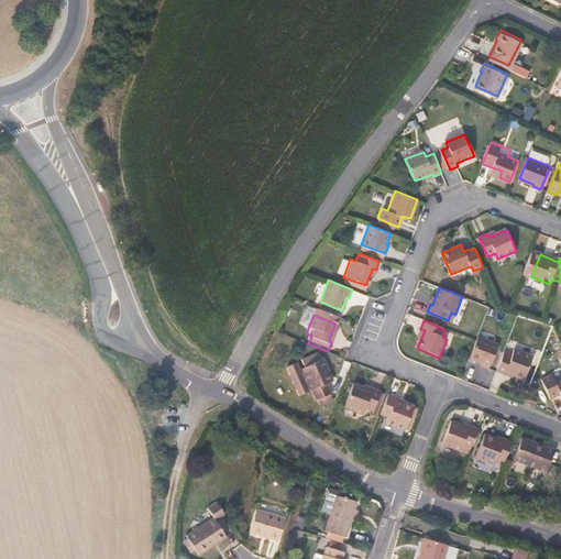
[(488,368),(497,343),(479,336),(470,358),(482,362),(481,364),(488,368)]
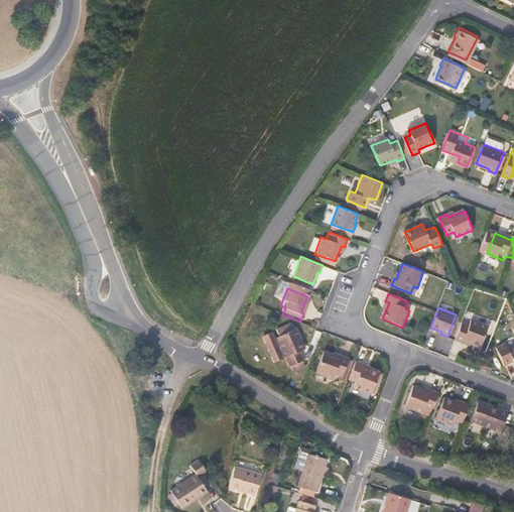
[(482,347),(489,326),(472,318),(471,324),(463,321),(456,340),(464,343),(465,341),(472,343),(482,347)]
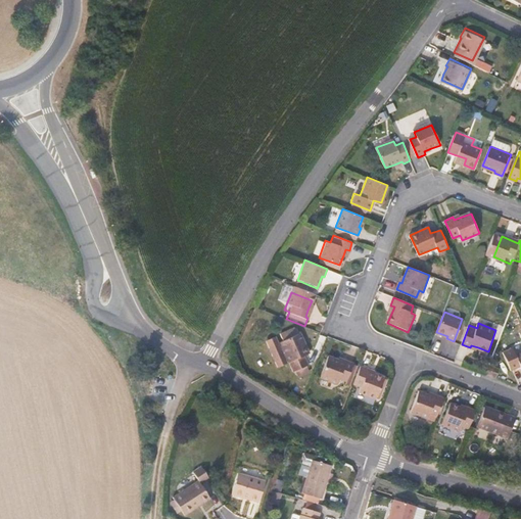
[(310,350),(300,331),(298,332),(295,325),(281,332),(284,339),(281,340),(282,344),(280,344),(276,335),(267,339),(278,365),(288,361),(286,357),(288,357),(294,369),(296,367),(299,374),(305,372),(306,367),(305,364),(309,363),(304,354),(310,350)]
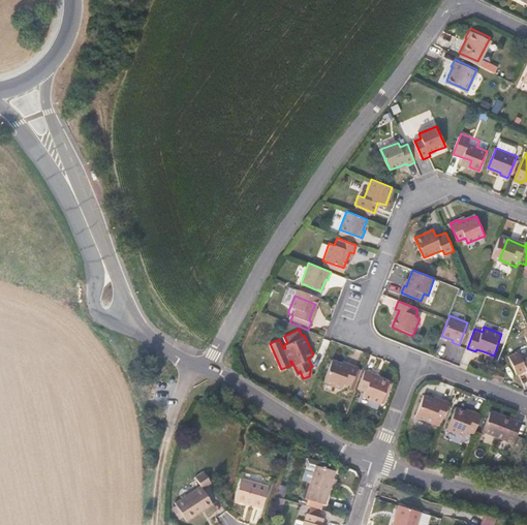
[(526,353),(522,357),(519,350),(508,354),(518,375),(526,371),(526,353)]
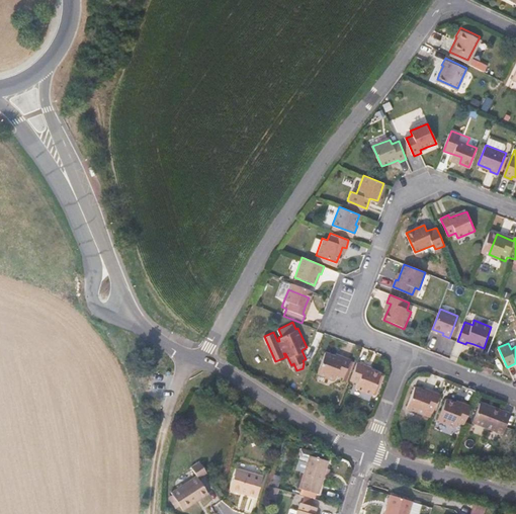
[(343,378),(351,359),(344,357),(343,359),(336,357),(326,353),(318,373),(335,380),(337,376),(343,378)]
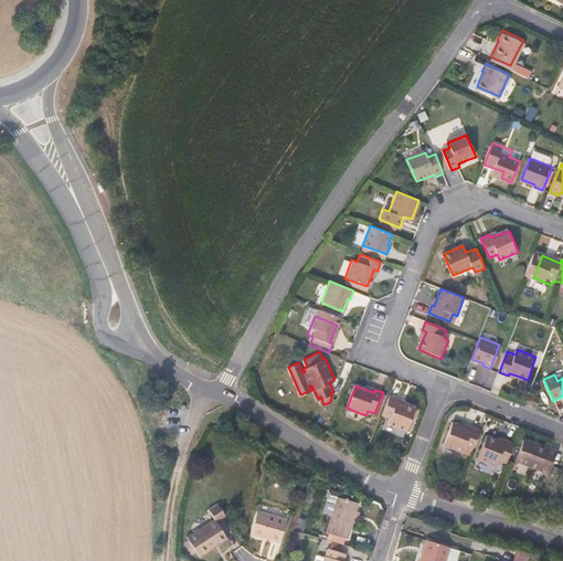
[(407,431),(416,409),(405,404),(397,402),(399,399),(391,395),(383,416),(391,419),(389,424),(407,431)]
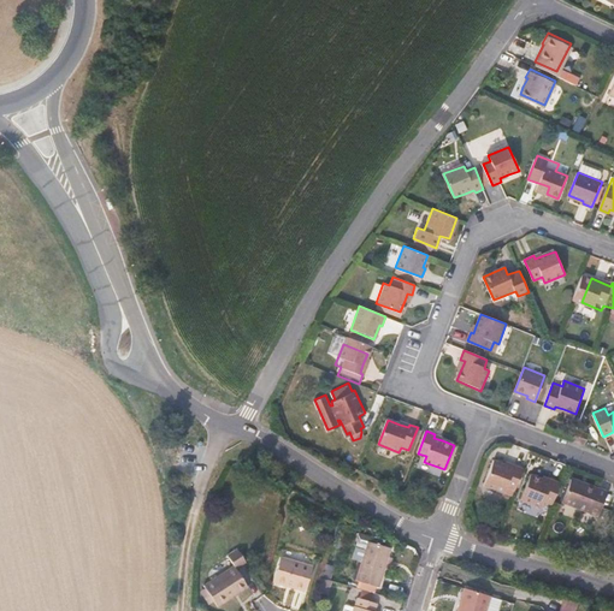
[(584,445),(588,435),(576,431),(572,440),(584,445)]
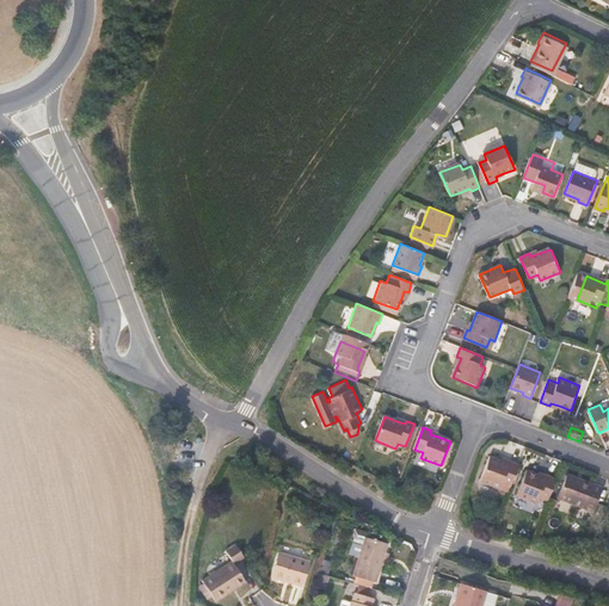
[(511,488),(520,467),(509,462),(508,465),(499,462),(488,458),(480,483),(500,490),(503,486),(511,488)]
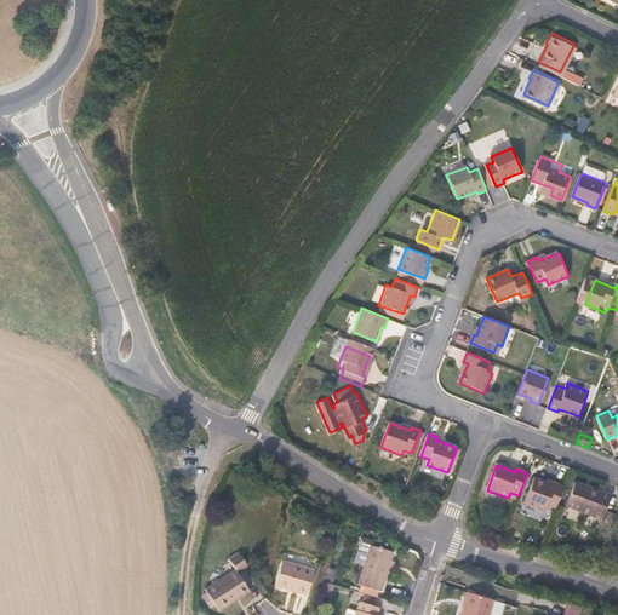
[(555,510),(564,488),(555,484),(553,487),(544,483),(534,480),(524,504),(544,512),(547,506),(555,510)]
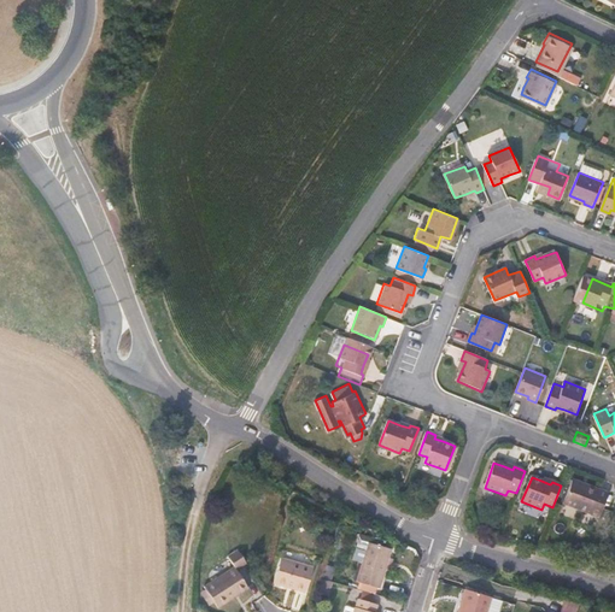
[(599,517),(607,498),(595,494),(597,488),(590,486),(574,480),(564,502),(599,517)]
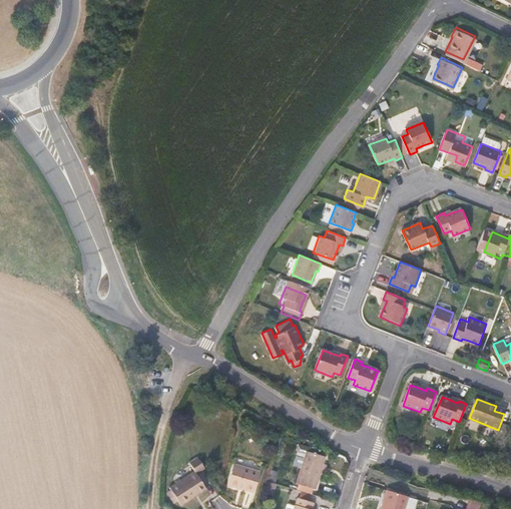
[(319,482),(328,450),(309,445),(300,476),(319,482)]
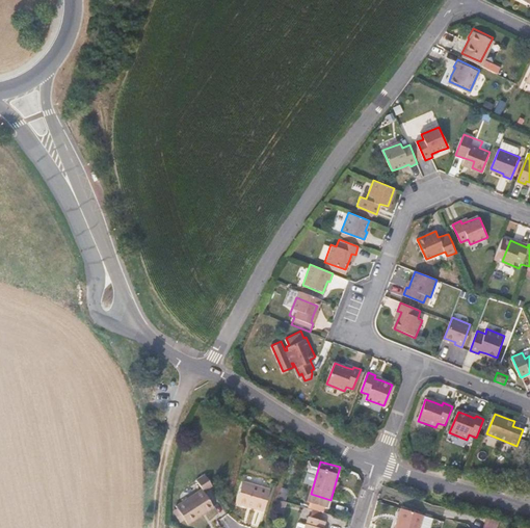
[(190,519),(216,502),(206,486),(215,480),(208,469),(199,475),(204,483),(179,500),(190,519)]
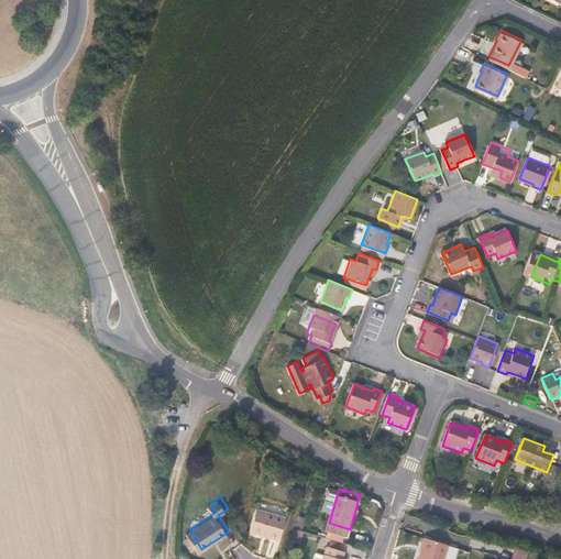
[(281,534),(287,512),(266,506),(260,527),(281,534)]
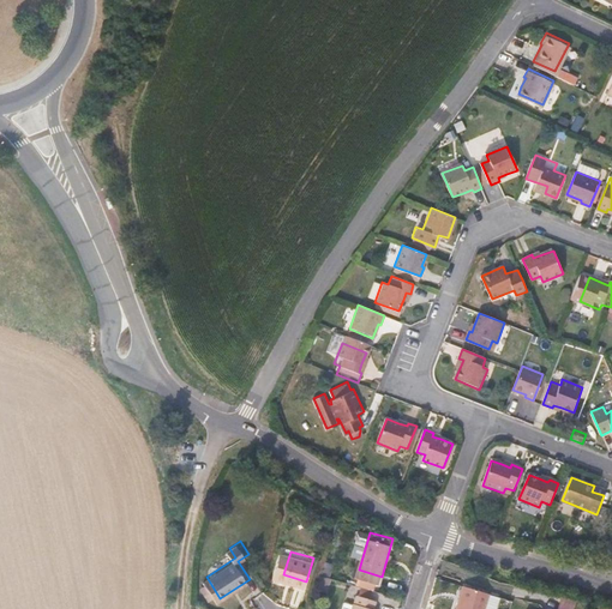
[(484,608),(491,588),(466,579),(456,608),(484,608)]
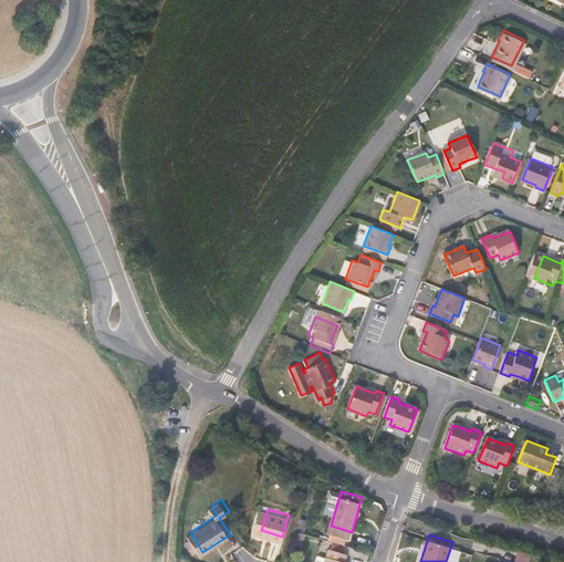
[(458,561),(463,545),(452,542),(446,561),(458,561)]
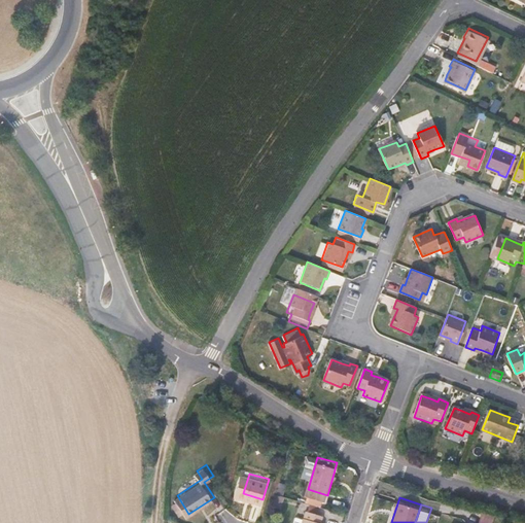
[(323,522),(325,519),(322,518),(324,511),(308,506),(306,513),(298,511),(293,522),(323,522)]
